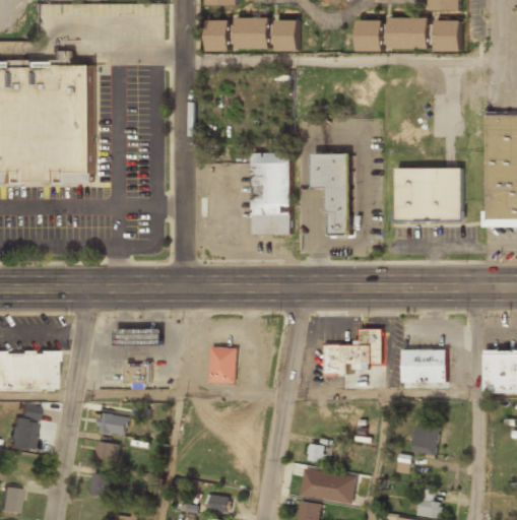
[(458,10),(458,0),(427,0),(427,10),(458,10)]
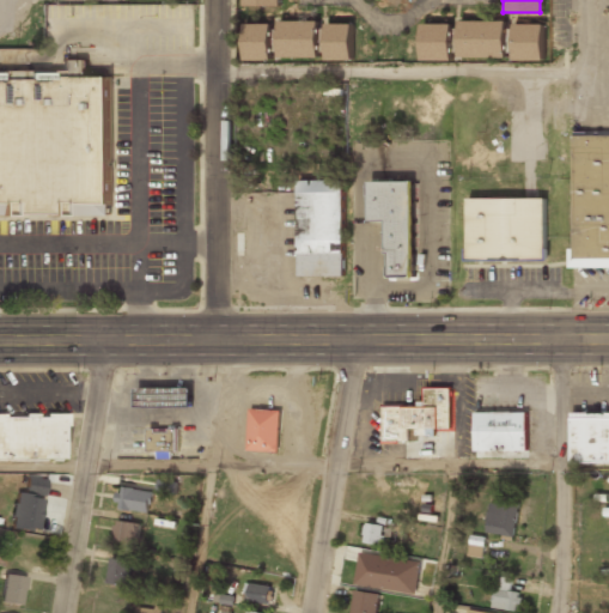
[(275,22),(275,58),(315,58),(315,22),(275,22)]
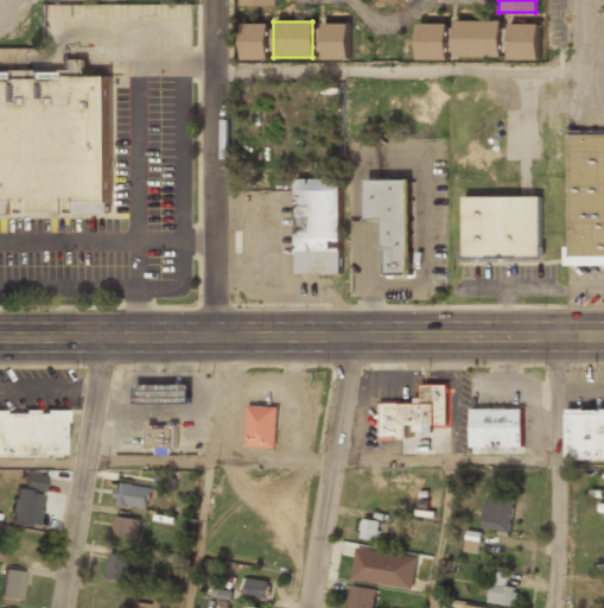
[(451,21),(451,57),(500,57),(500,21),(451,21)]
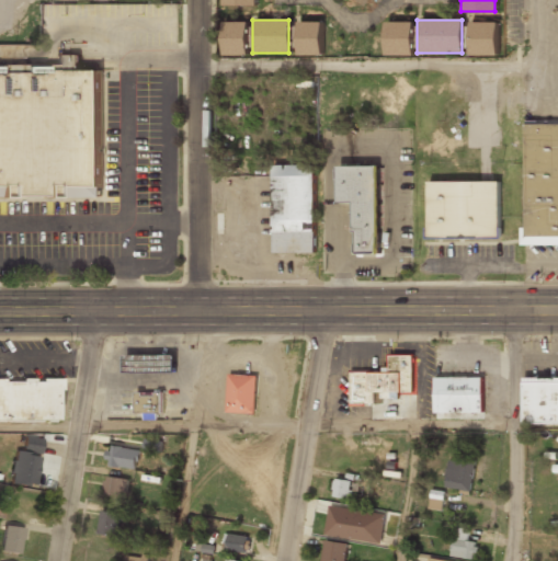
[(411,22),(383,22),(383,55),(411,55),(411,22)]
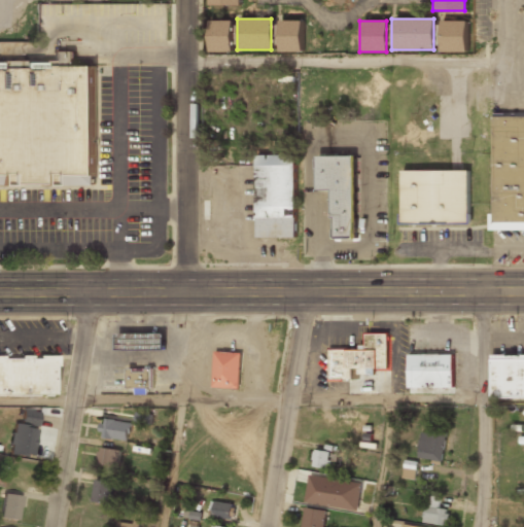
[(231,22),(207,22),(207,51),(231,51),(231,22)]
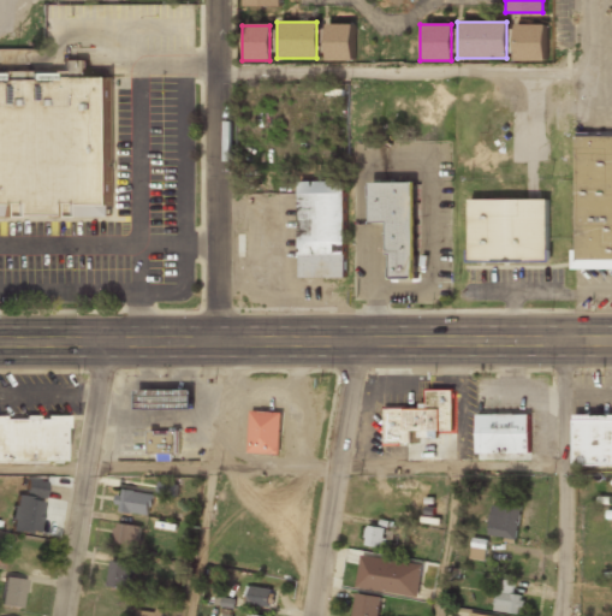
[(351,25),(325,25),(325,60),(351,60),(351,25)]
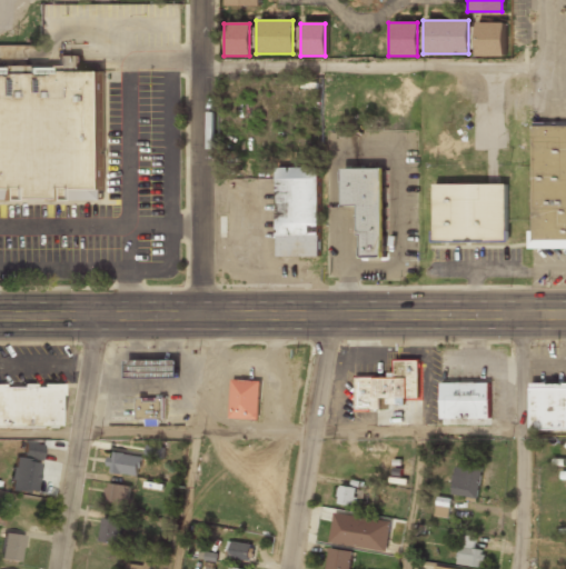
[(503,56),(503,23),(473,23),(473,56),(503,56)]
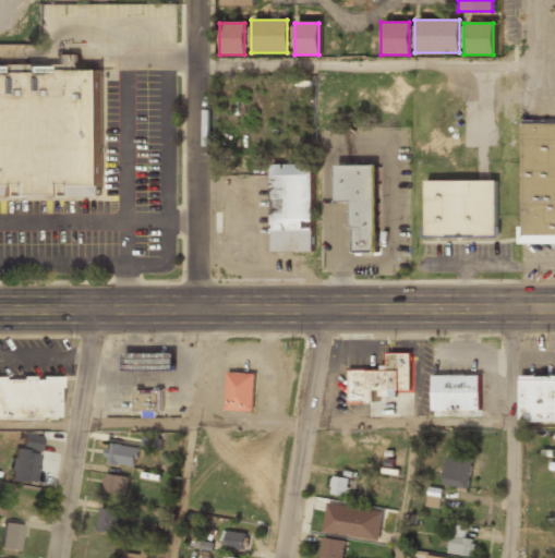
[(0,197),(97,197),(98,70),(74,70),(74,55),(55,55),(55,64),(0,64),(0,197)]
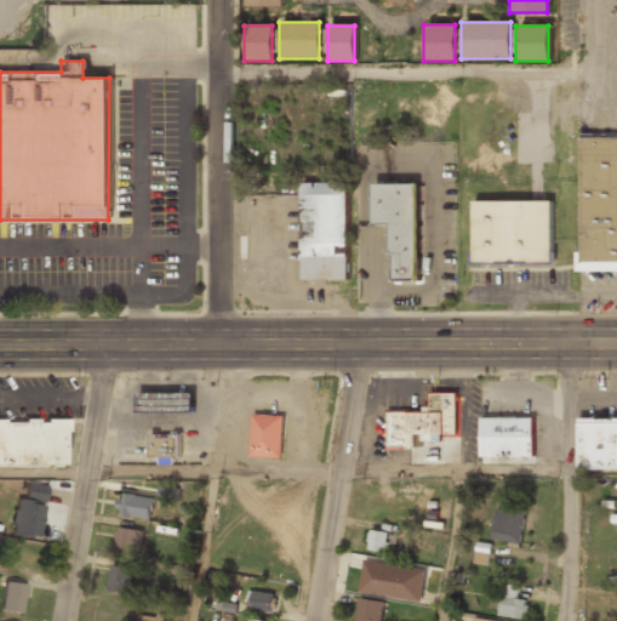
[(616,137),(577,137),(576,269),(616,269),(616,137)]
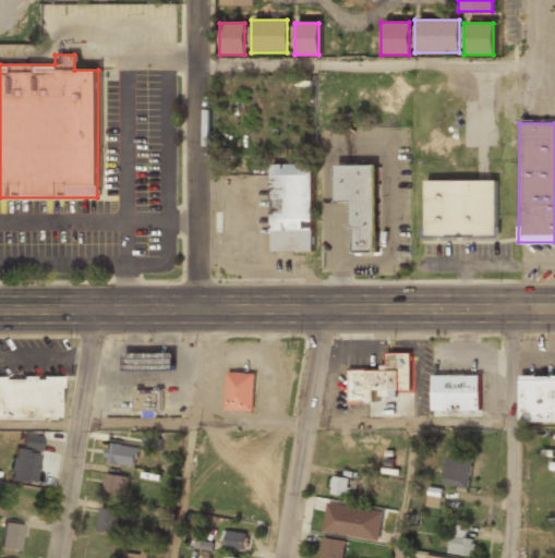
[(310,165),(267,165),(267,252),(310,252),(310,165)]
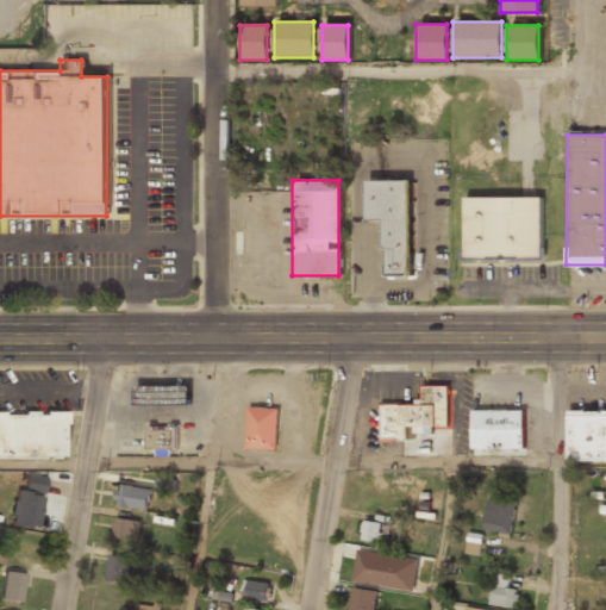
[(380,221),(381,277),(410,277),(408,180),(362,181),(363,221),(380,221)]
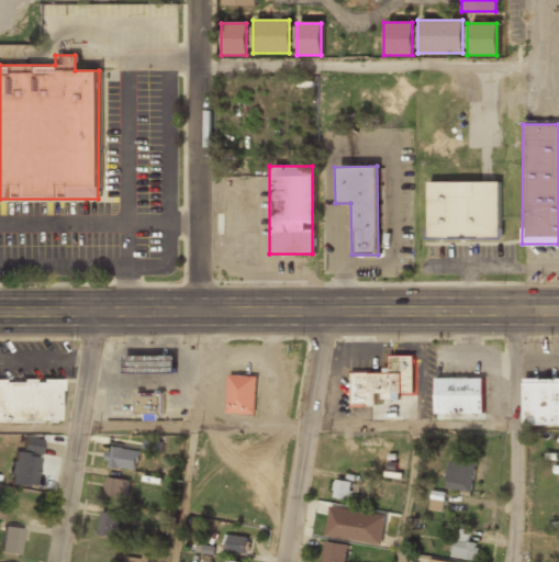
[(426,182),(426,239),(499,239),(499,182),(426,182)]
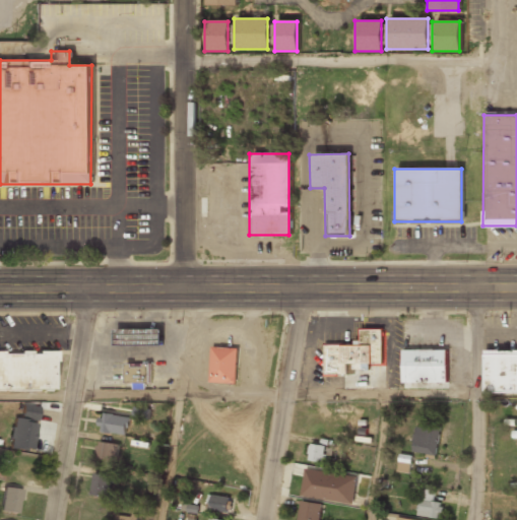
[(159,344),(159,329),(113,328),(113,343),(159,344)]
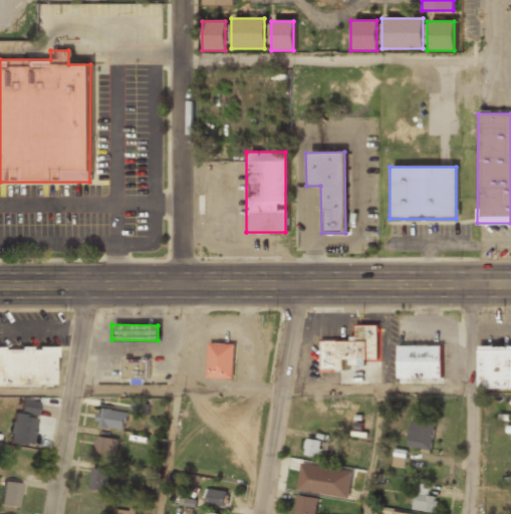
[(375,324),(353,324),(353,339),(318,339),(318,370),(339,370),(339,362),(361,363),(361,358),(375,358),(375,324)]
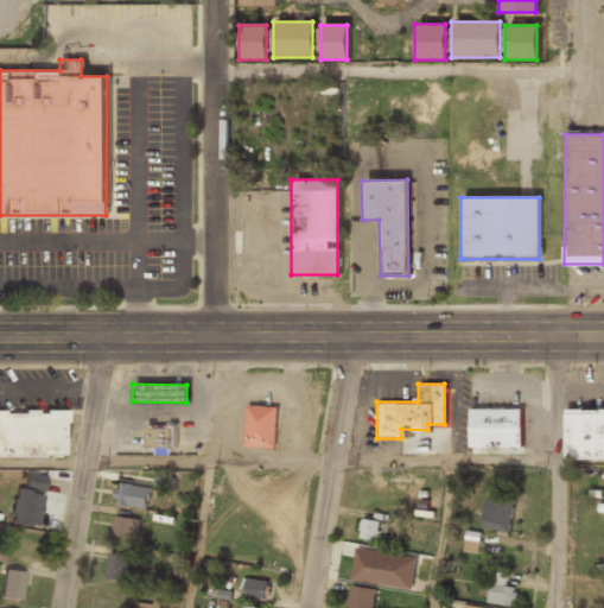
[(275,406),(245,406),(243,447),(274,448),(275,406)]
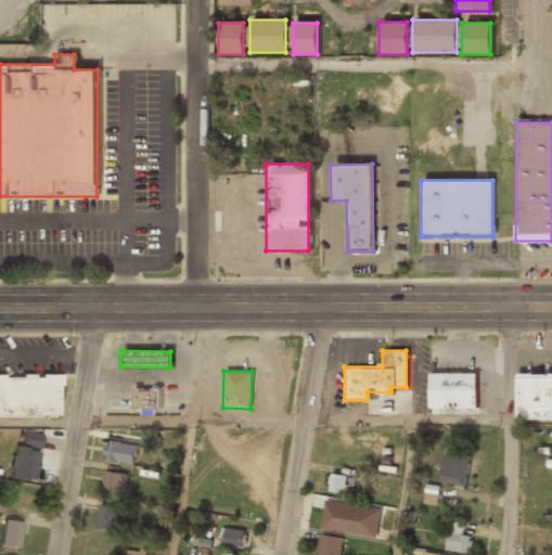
[(427,408),(474,409),(474,373),(427,373),(427,408)]
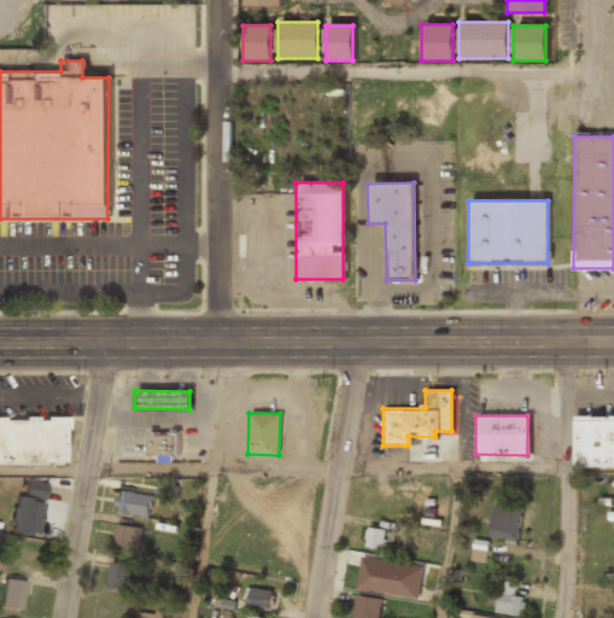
[(573,466),(613,466),(613,415),(572,417),(573,466)]
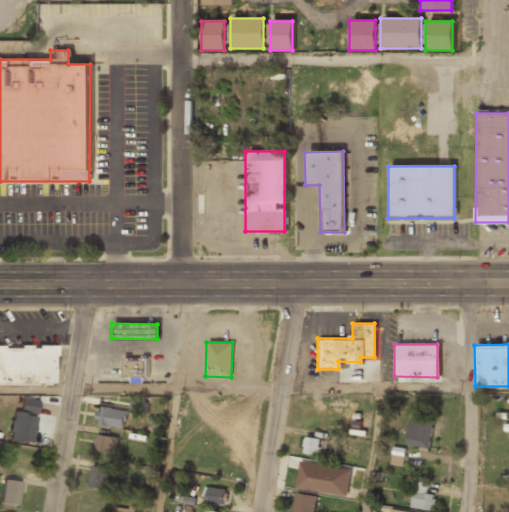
[(0,382),(50,383),(50,346),(0,346),(0,382)]
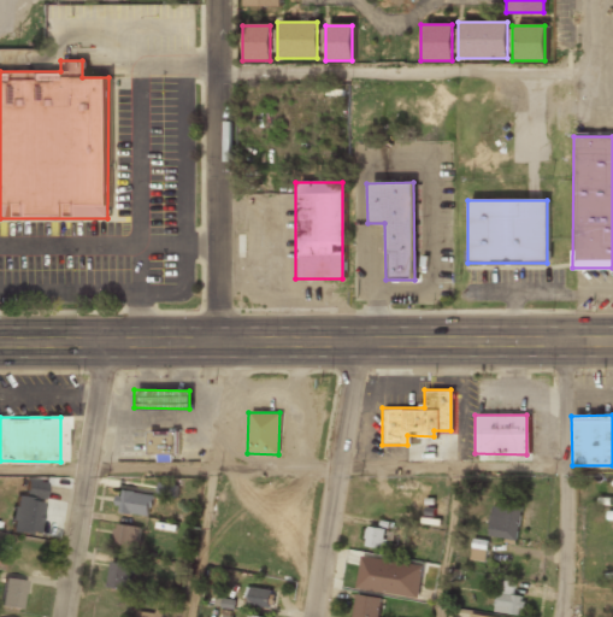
[(146,453),(175,454),(176,432),(147,430),(146,453)]
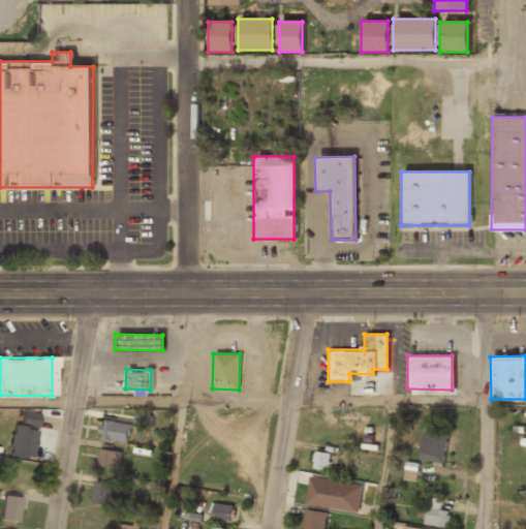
[(5,455),(30,458),(35,413),(19,411),(17,426),(9,425),(5,455)]
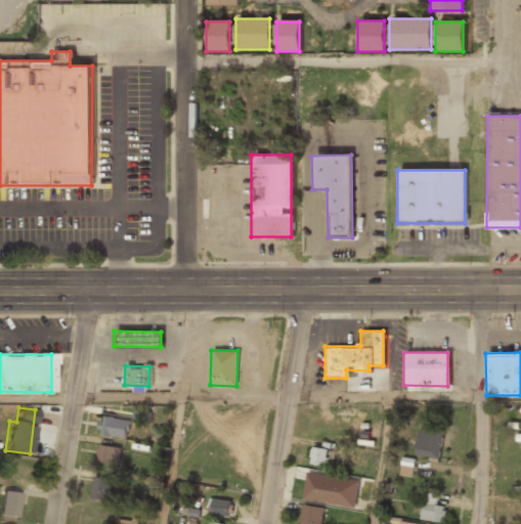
[(148,421),(149,411),(132,410),(132,420),(148,421)]
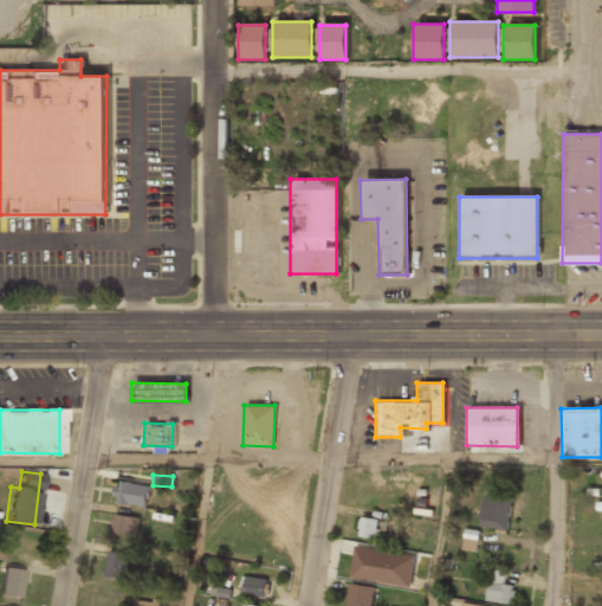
[(148,485),(115,481),(112,502),(144,507),(148,485)]
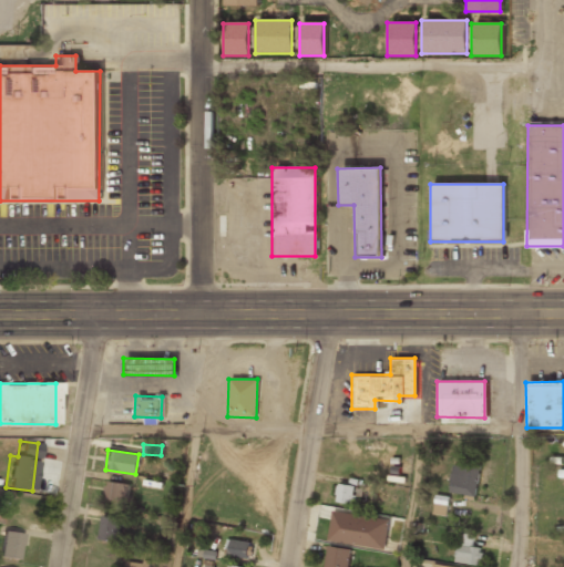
[(473,495),(478,462),(463,461),(463,466),(450,465),(447,493),(473,495)]
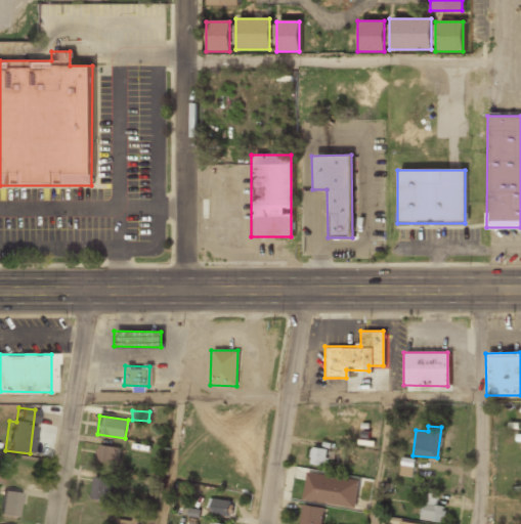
[(116,463),(117,446),(95,445),(94,462),(116,463)]
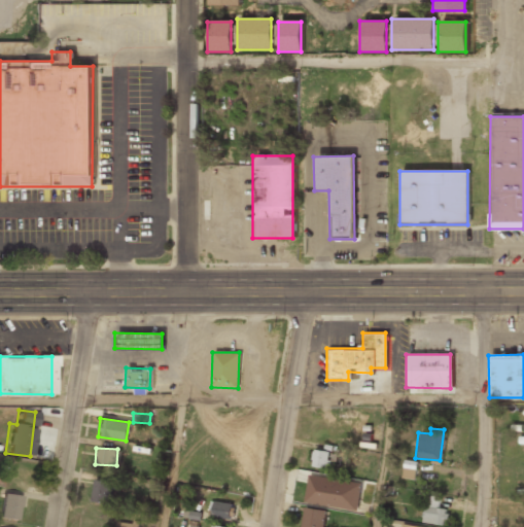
[(328,451),(311,450),(309,466),(326,467),(328,451)]
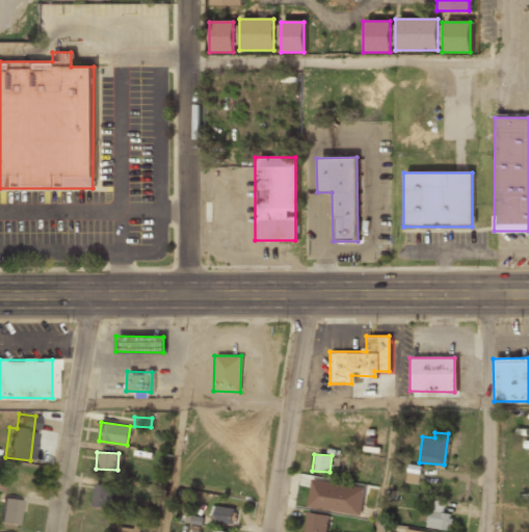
[(416,484),(419,467),(406,463),(403,481),(416,484)]
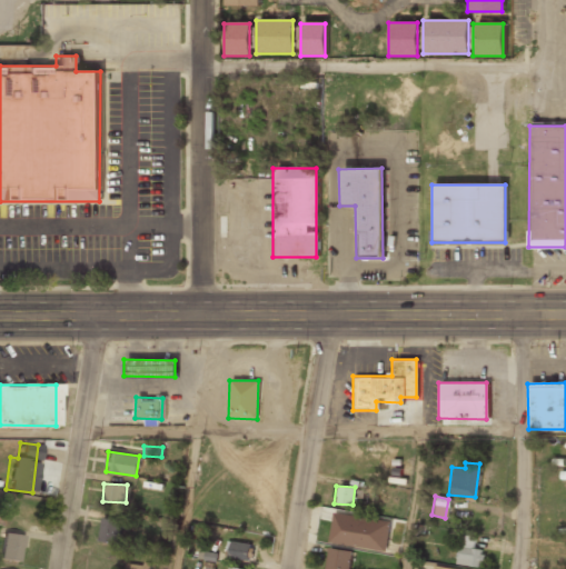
[(385,550),(388,520),(330,513),(327,543),(385,550)]
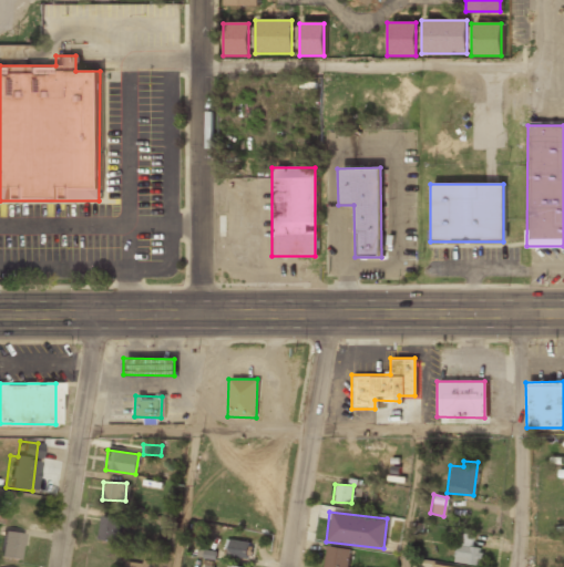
[(119,518),(99,516),(96,539),(116,542),(119,518)]
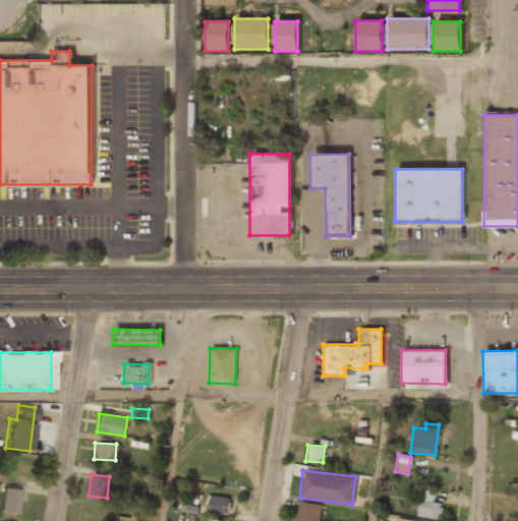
[(0,512),(15,514),(17,489),(0,488),(0,512)]
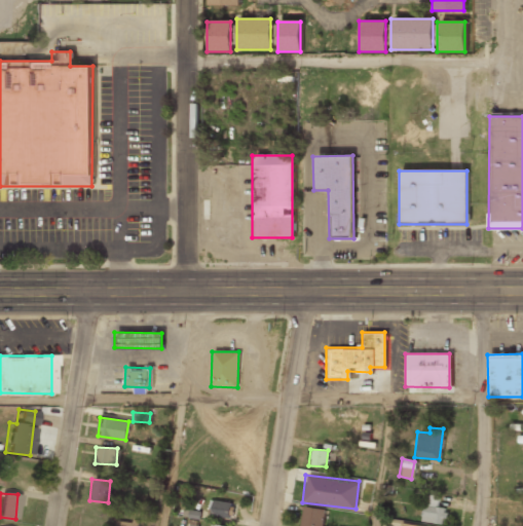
[(445,508),(436,506),(438,496),(423,494),(419,521),(442,525),(445,508)]
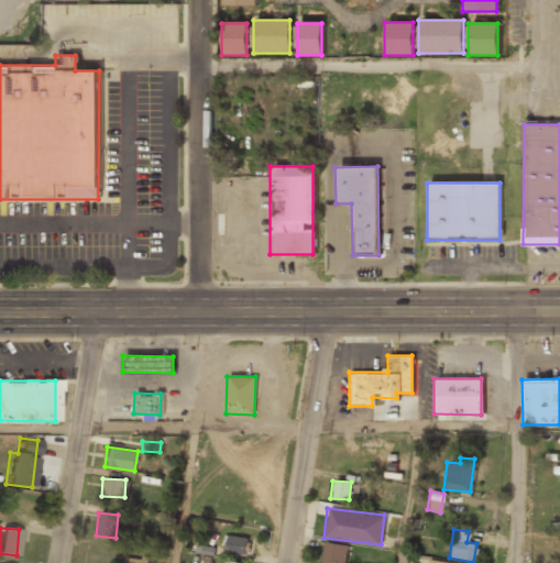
[(245,537),(224,536),(224,553),(244,554),(245,537)]
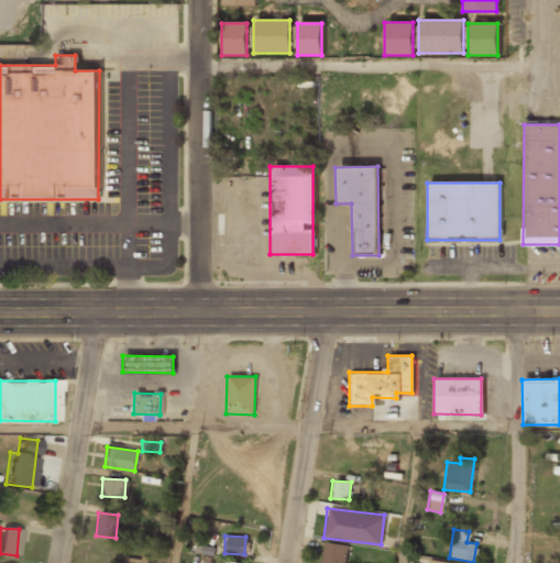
[(343,562),(346,543),(321,542),(320,562),(343,562)]
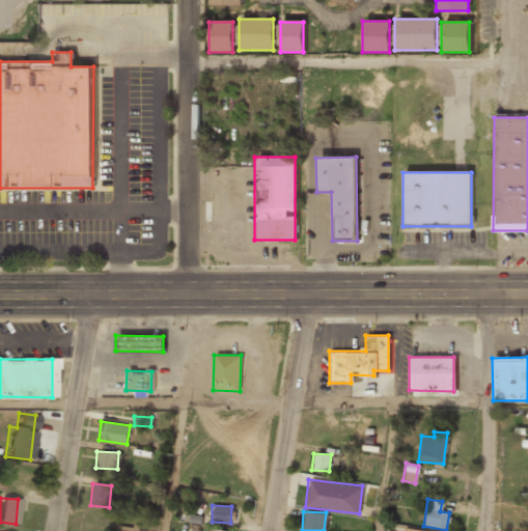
All buildings are outlined.
